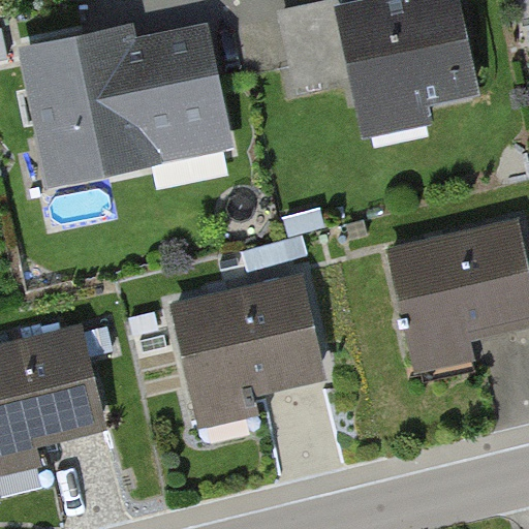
[(473,101),(455,0),(404,0),(336,12),(359,137),(434,124),(431,109),(473,101)]
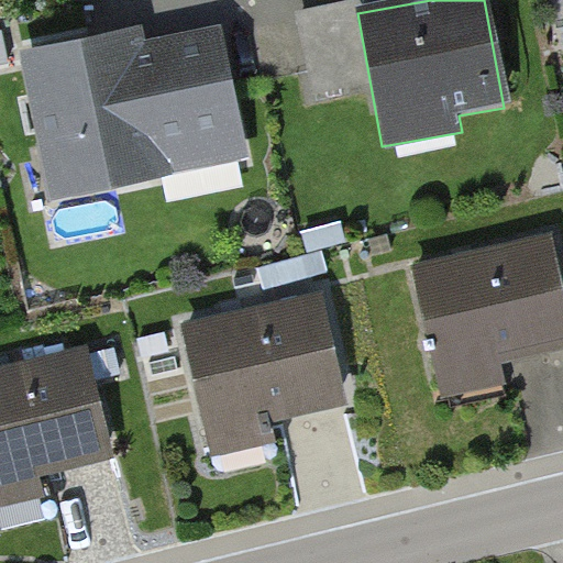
[(136,34),(9,58),(37,210),(241,172),(219,51),(142,65),(136,34)]
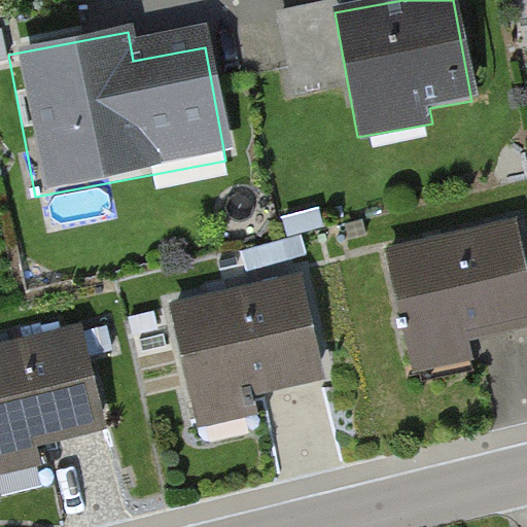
[(526,257),(520,225),(393,251),(418,371),(472,358),(467,334),(526,321),(526,257)]
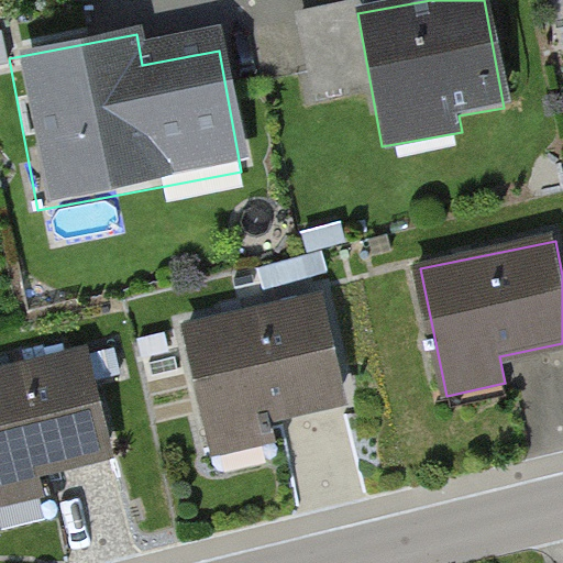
[(326,296),(186,324),(213,455),(278,442),(273,416),(346,400),(326,296)]
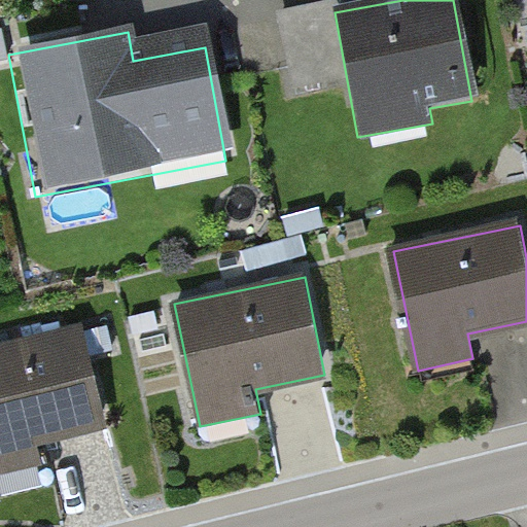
[(85,328),(0,345),(0,475),(41,467),(37,443),(106,428),(85,328)]
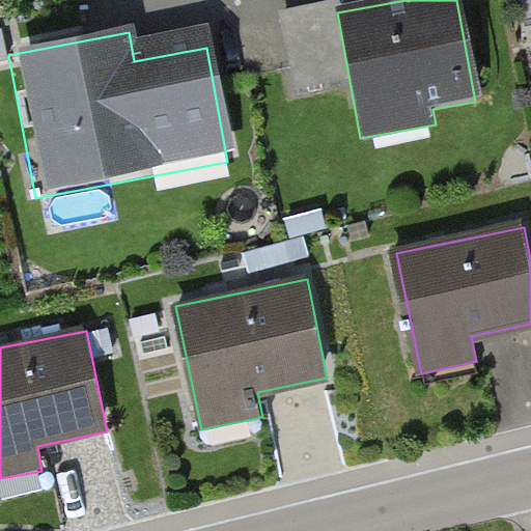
All buildings are outlined.
